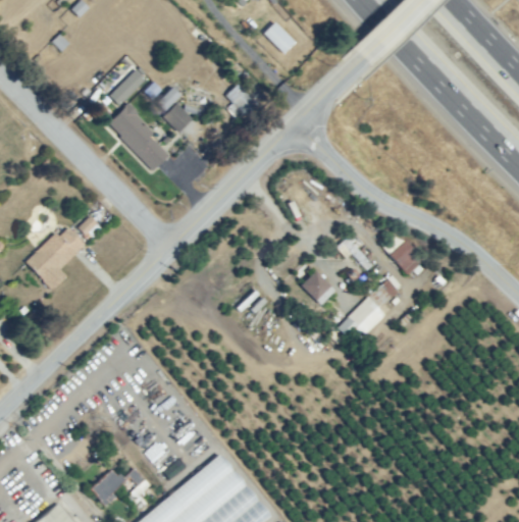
[(61,0),(54,8),(48,2),(50,0),(61,0)]
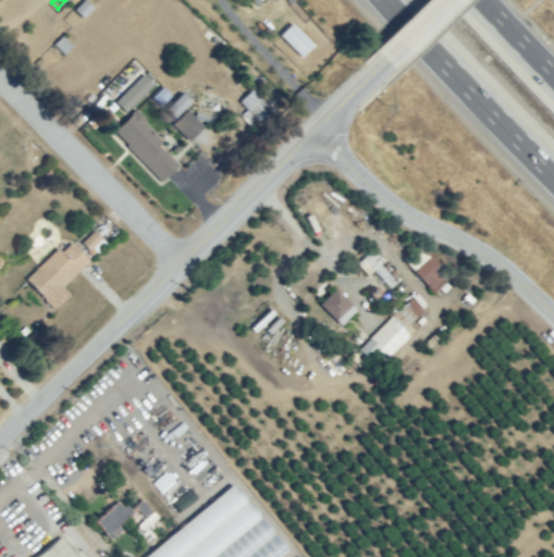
[(75,9),(84,0),(86,0),(94,7),(84,17),(75,9)]
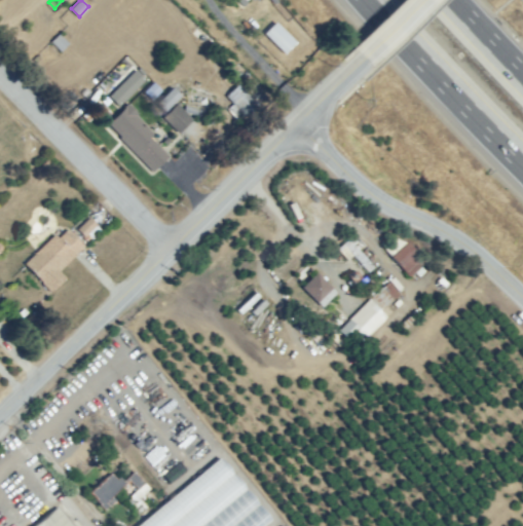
[(51,42),(60,33),(70,44),(62,52),(51,42)]
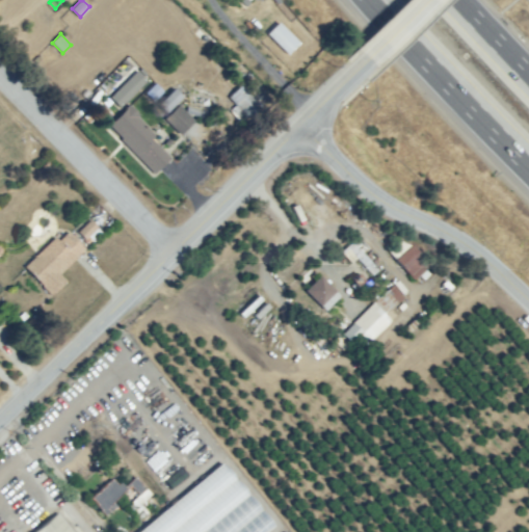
[(231,95),(247,76),(268,94),(252,113),(231,95)]
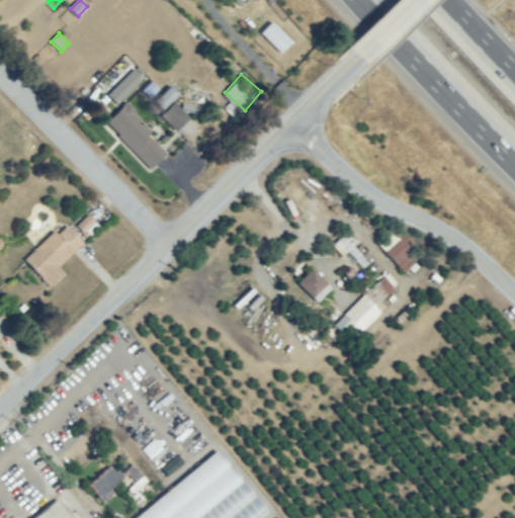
[(124,77),(110,91),(122,103),(137,88),(124,77)]
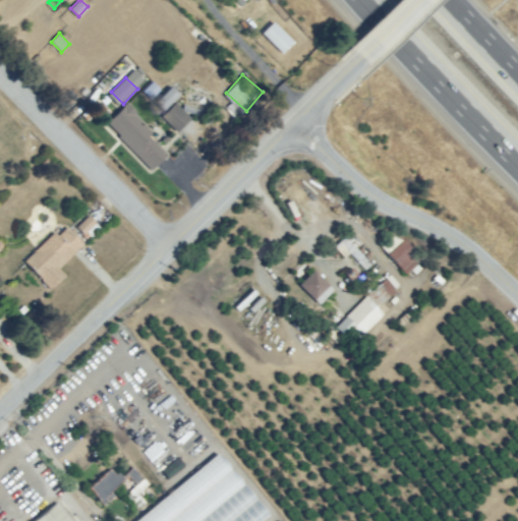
[(153,104),(170,88),(196,114),(178,131),(153,104)]
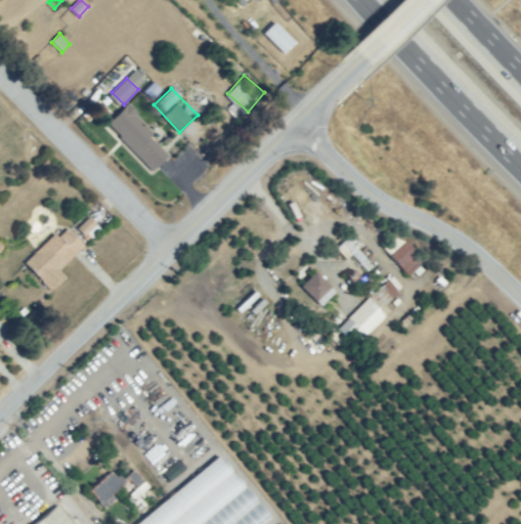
[(129,104),(109,128),(155,169),(166,157),(148,141),(154,134),(135,118),(139,114),(129,104)]
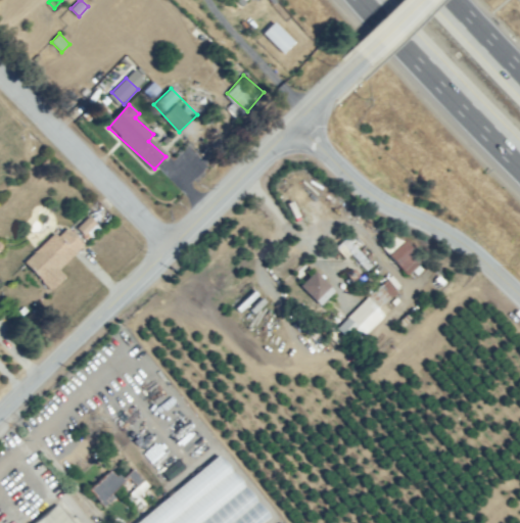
[(79,226),(89,217),(96,225),(86,234),(79,226)]
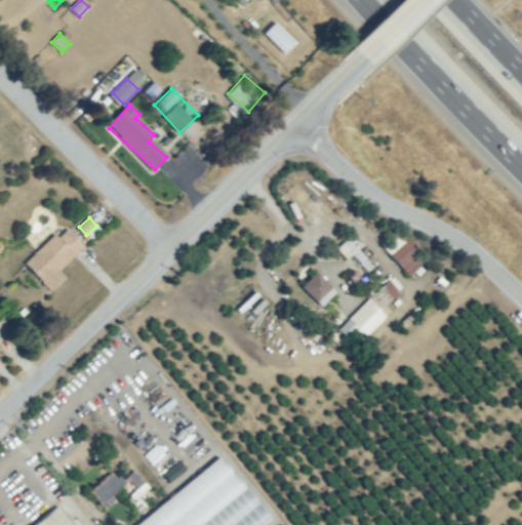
[(68,229),(59,238),(53,234),(24,266),(51,291),(66,277),(58,270),(83,243),(68,229)]
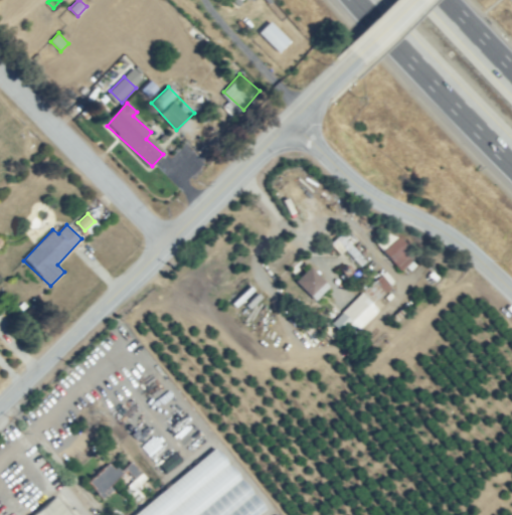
[(375,245),(402,273),(418,258),(391,229),(375,245)]
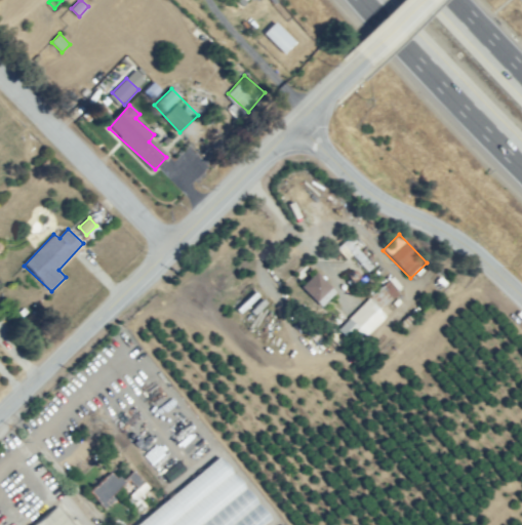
[(337,250),(367,281),(379,269),(350,238),(337,250)]
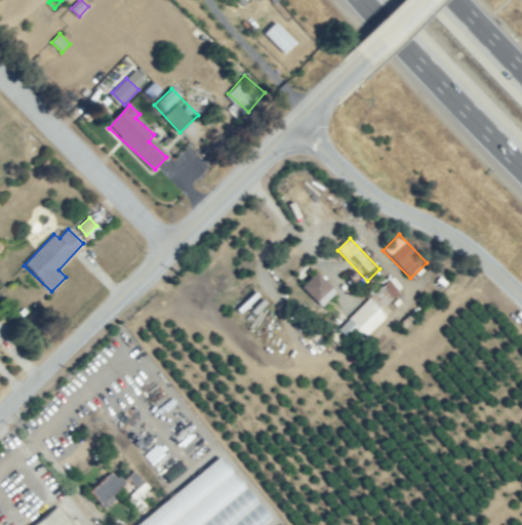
[(317,272),(337,293),(321,309),(300,288),(317,272)]
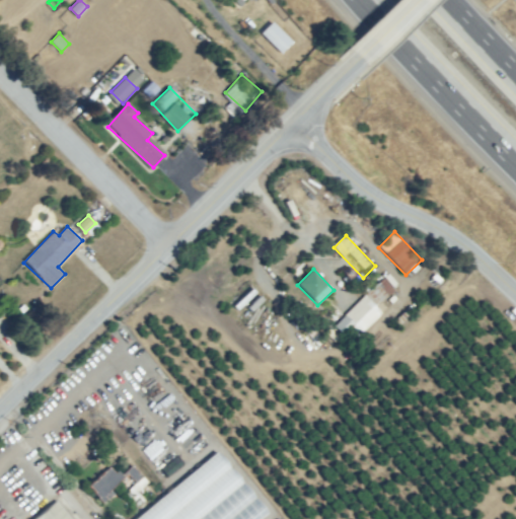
[(385,278),(336,325),(347,337),(358,326),(366,336),(387,315),(378,305),(395,289),(385,278)]
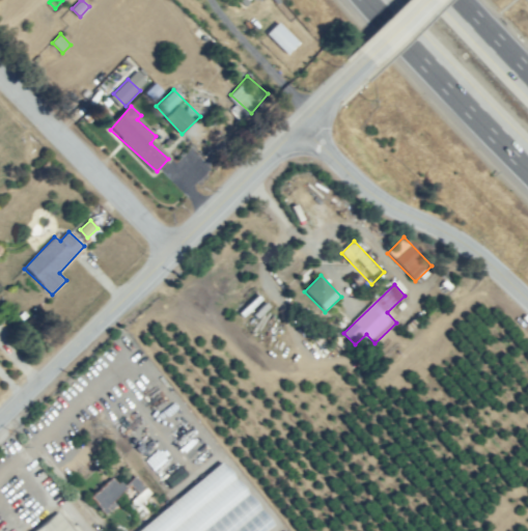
[(92,490),(118,464),(151,497),(126,523),(92,490)]
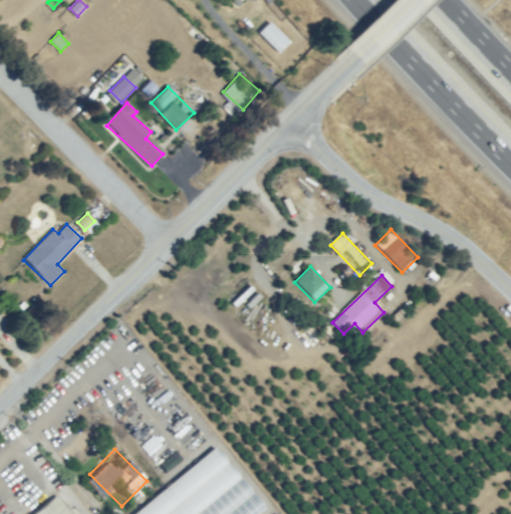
[(129,513),(255,513),(262,509),(219,449),(129,513)]
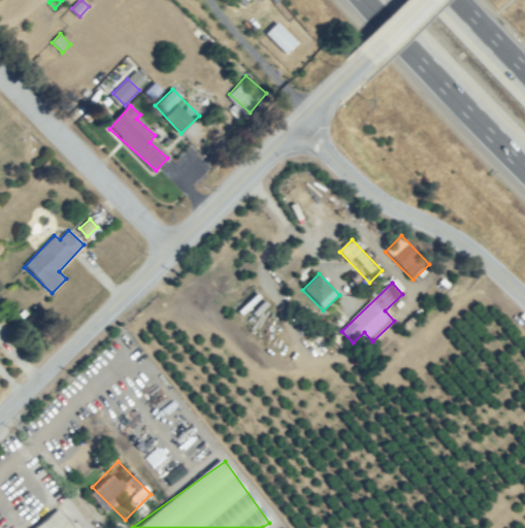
[(34,527),(59,508),(74,527),(34,527)]
